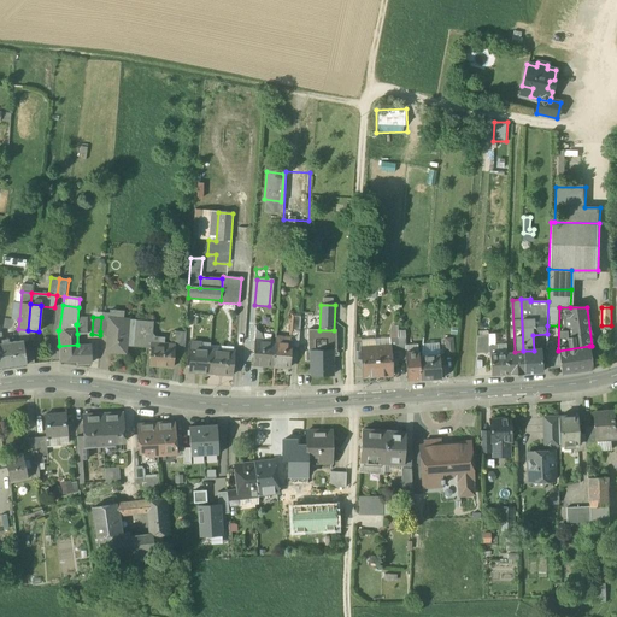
[(110,318),(109,318),(107,333),(106,352),(125,353),(125,346),(133,347),(146,348),(147,335),(152,336),(153,322),(122,319),(110,318)]
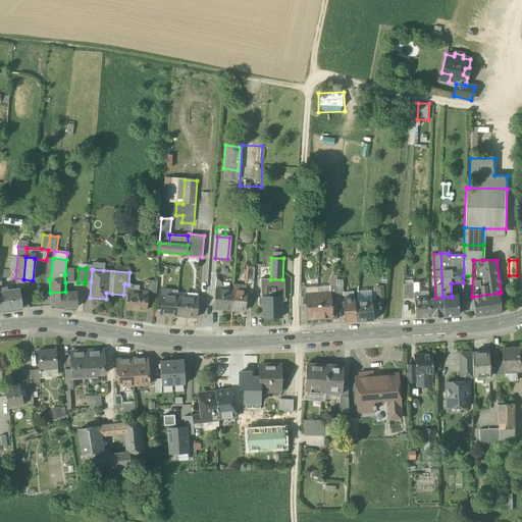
[(65,274),(65,282),(73,282),(73,274),(65,274)]
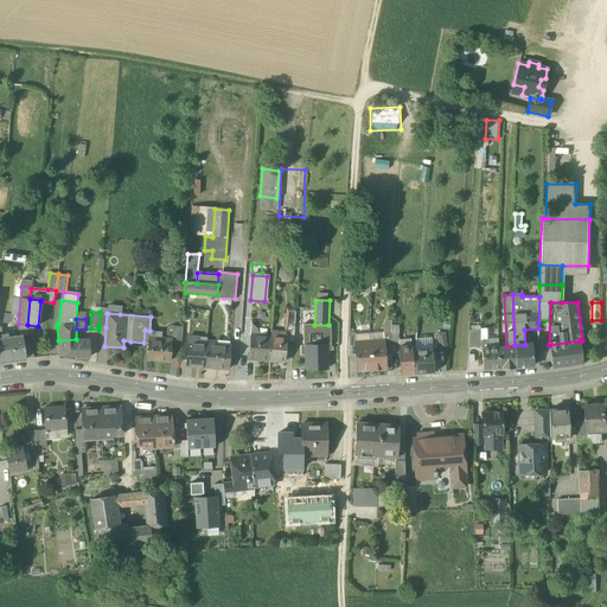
[(468,350),(481,349),(480,342),(479,321),(470,323),(468,350)]
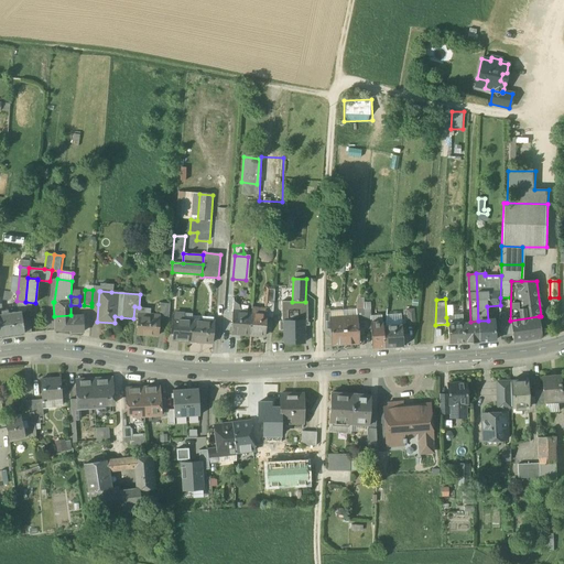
[(304,344),(304,325),(307,324),(307,302),(305,302),(292,302),(281,302),(282,321),(279,322),(280,331),(284,331),(284,344),(304,344)]
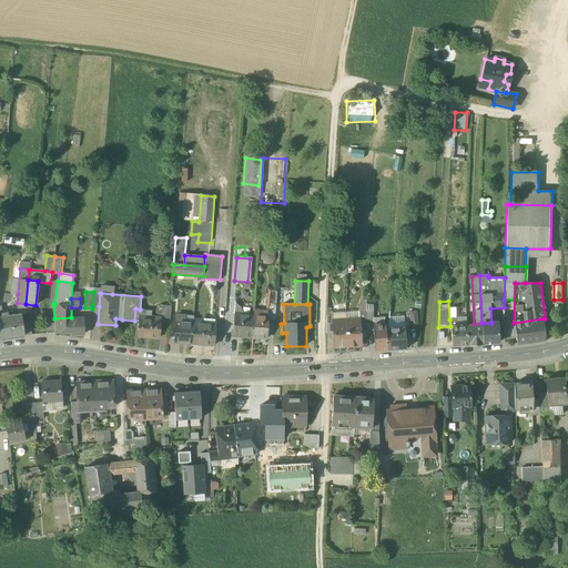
[(170,306),(161,305),(160,317),(161,317),(160,322),(169,322),(170,306)]
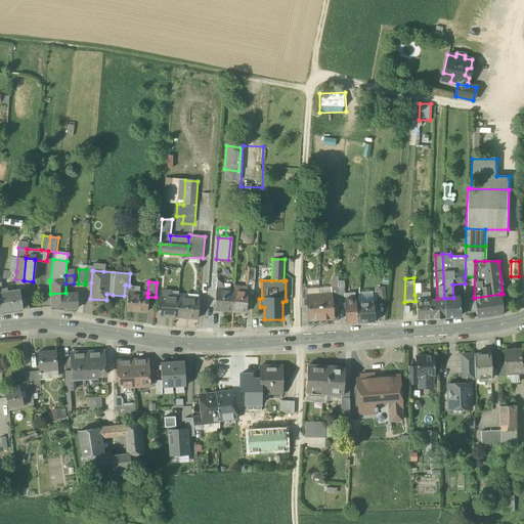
[(385,288),(378,288),(379,302),(386,302),(385,288)]
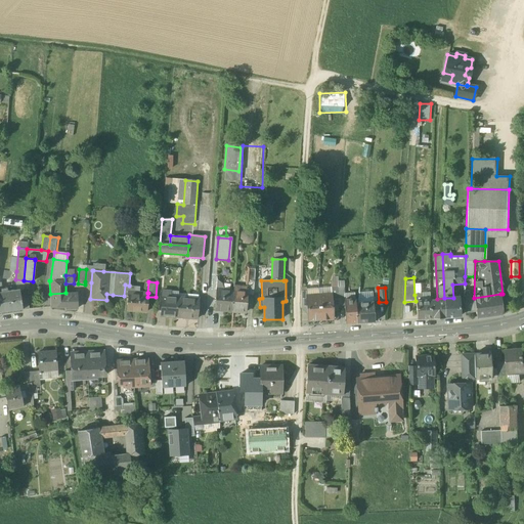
[(19,290),(0,292),(0,312),(23,310),(20,299),(19,290)]
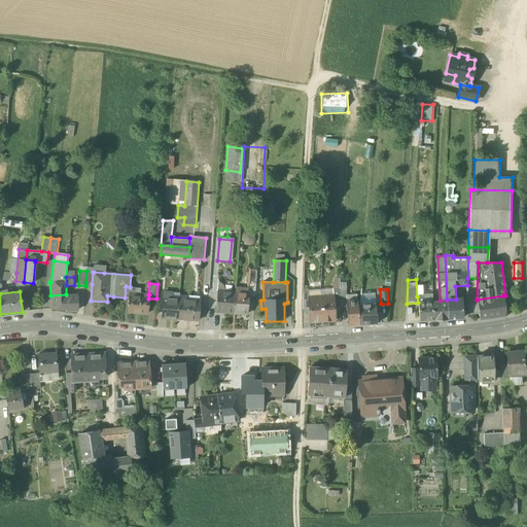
[(234,292),(217,291),(216,312),(233,313),(234,292)]
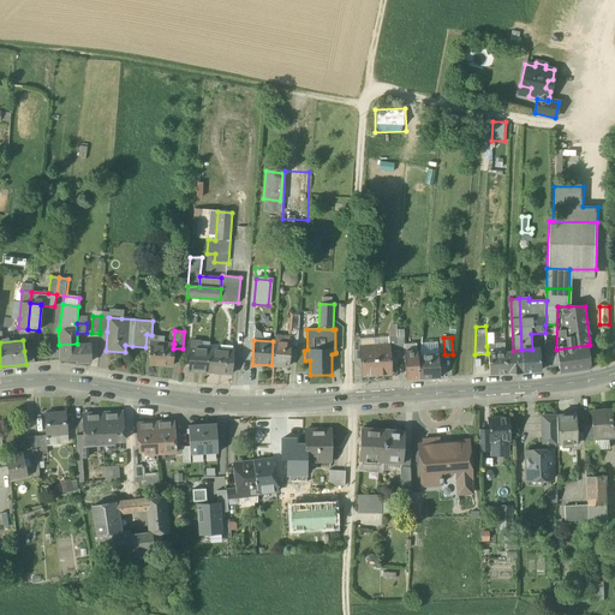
[(199,341),(191,341),(189,371),(208,372),(209,350),(199,348),(199,341)]
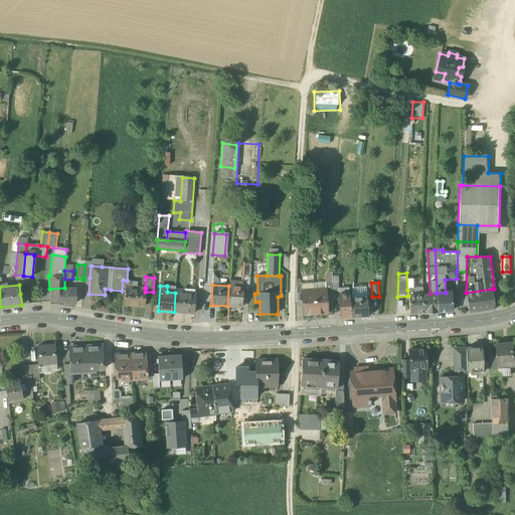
[(241,287),(228,286),(227,306),(241,307),(241,306),(242,290),(242,287),(241,287)]
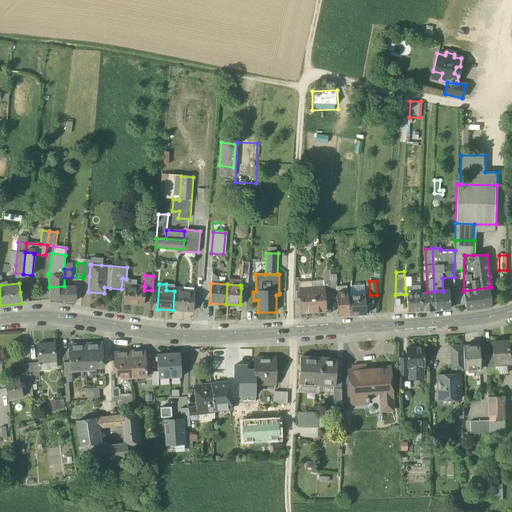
[(144,286),(125,285),(123,303),(143,305),(144,290),(145,286),(144,286)]
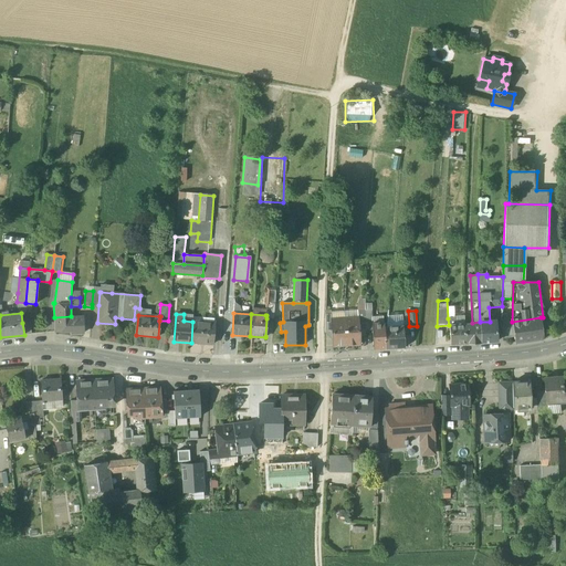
[(71,316),(54,317),(55,332),(70,332),(71,334),(83,334),(83,323),(84,323),(84,316),(71,316)]
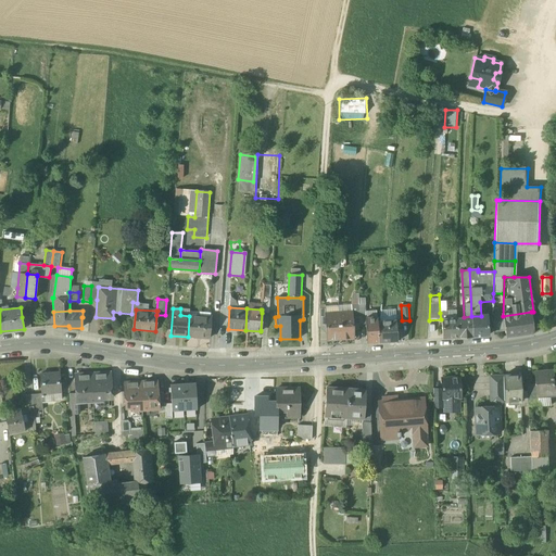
[(440,313),(441,319),(442,339),(457,338),(456,318),(447,319),(447,312),(440,313)]
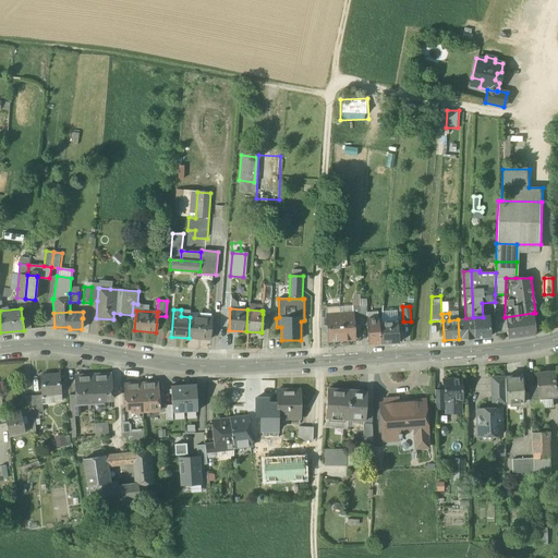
[(533,313),(505,317),(507,331),(508,339),(536,335),(533,313)]
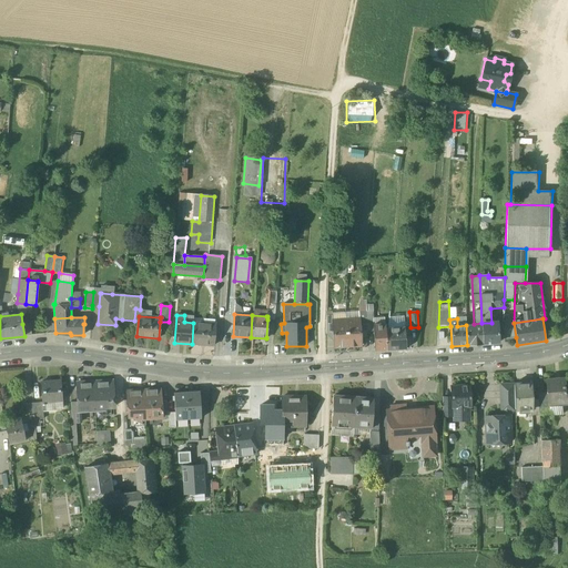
[(333,321),(332,321),(333,334),(334,347),(347,346),(346,320),(333,321)]
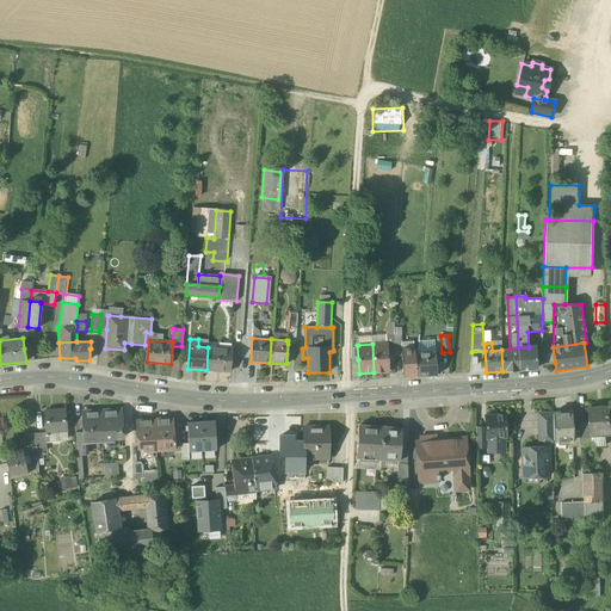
[(386,344),(372,344),(374,372),(389,371),(388,357),(387,344),(386,344)]
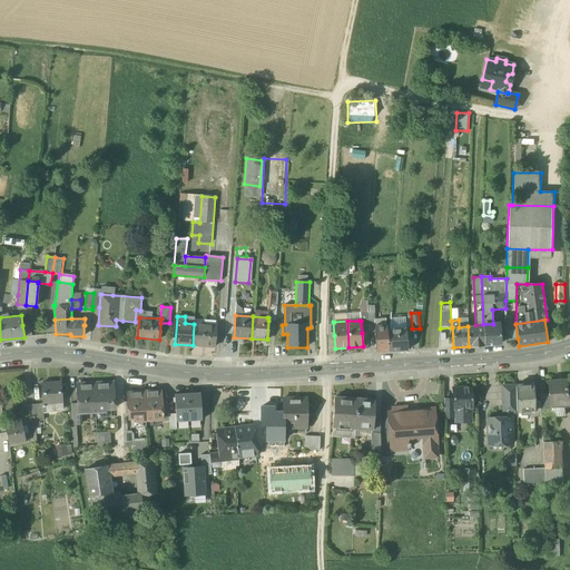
[(216,327),(204,327),(204,324),(194,324),(193,345),(215,347),(216,327)]
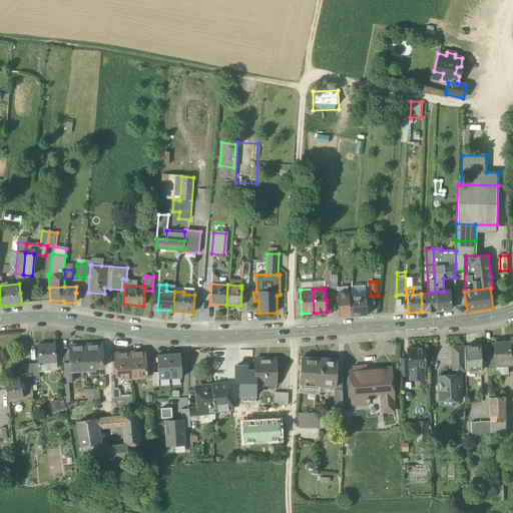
[(449,292),(435,292),(435,293),(436,311),(450,310),(449,292)]
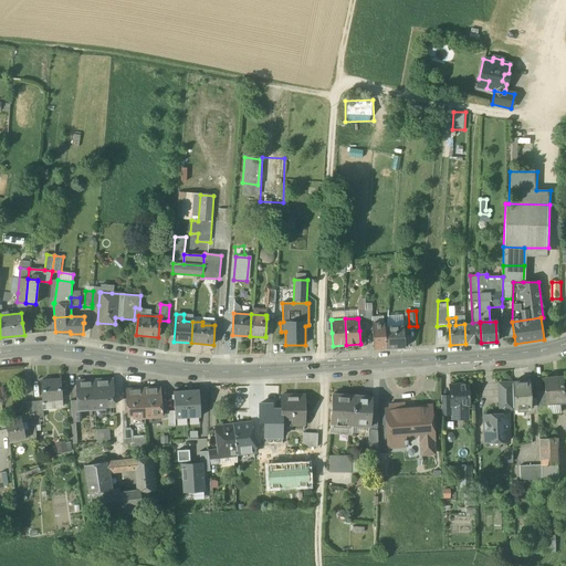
[(514,336),(512,322),(501,323),(503,337),(514,336)]
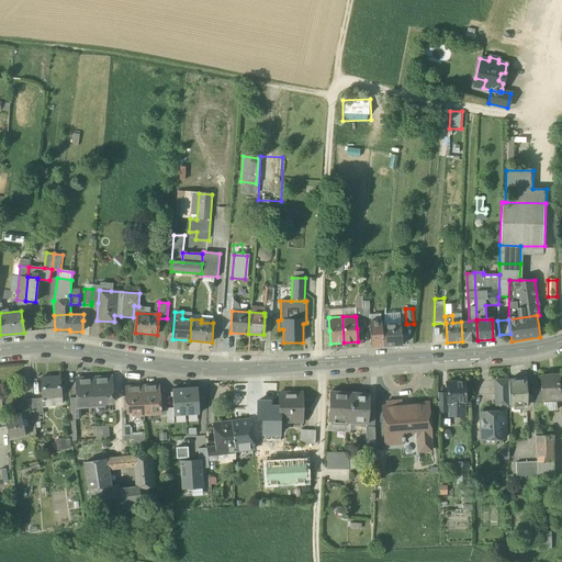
[(370,322),(369,322),(370,328),(371,348),(383,347),(382,325),(381,321),(370,322)]
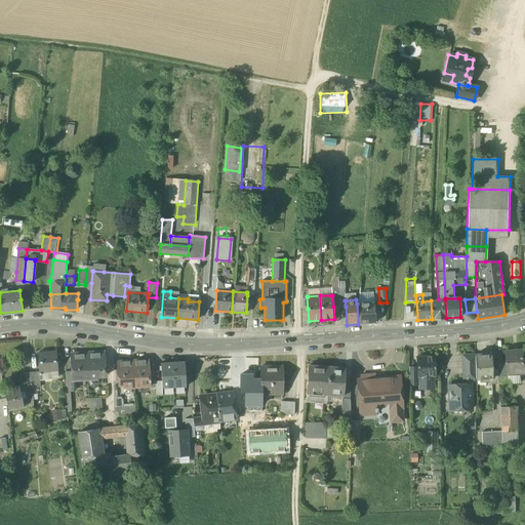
[(445,299),(431,300),(432,319),(446,318),(445,299)]
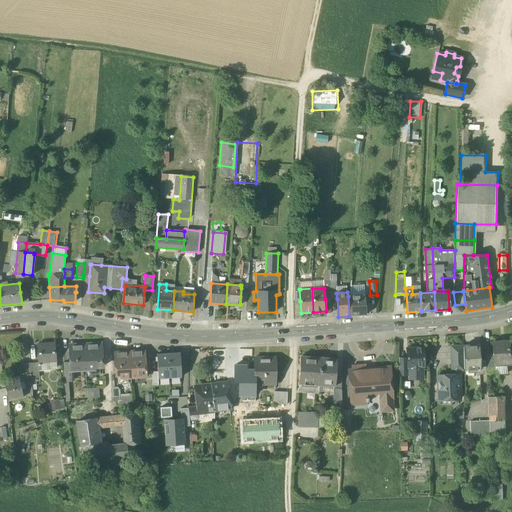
[(364,295),(350,296),(348,296),(349,316),(366,315),(364,295)]
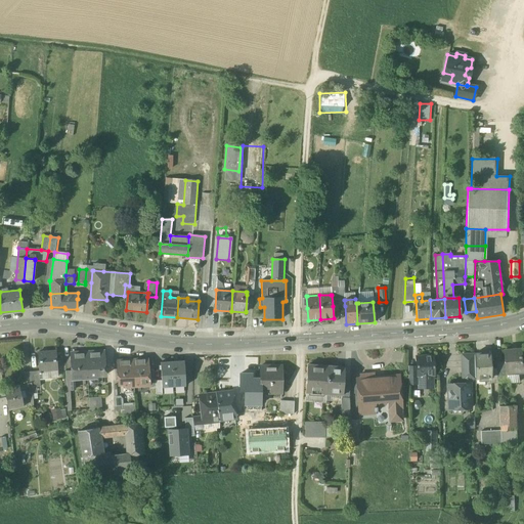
[(523,360),(523,349),(505,350),(505,362),(506,373),(507,373),(523,372),(523,360)]
